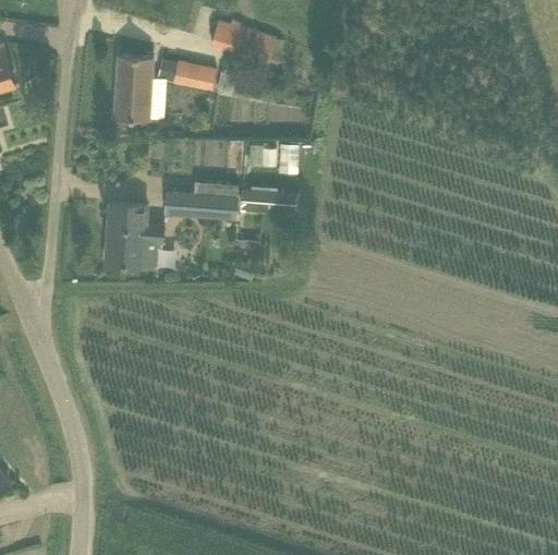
[(276,37),(218,20),(210,46),(268,63),(276,37)]
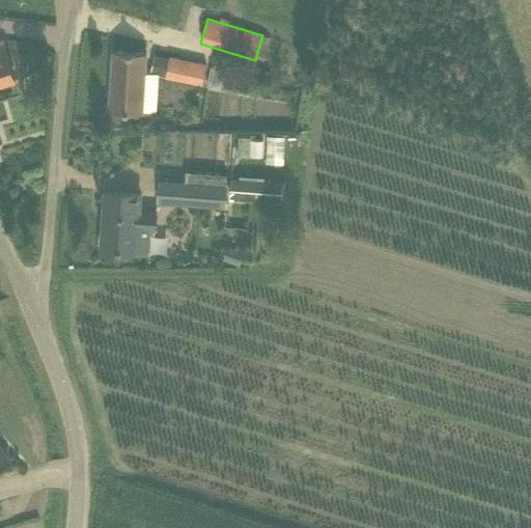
[(0,86),(15,83),(3,43),(0,43),(0,86)]
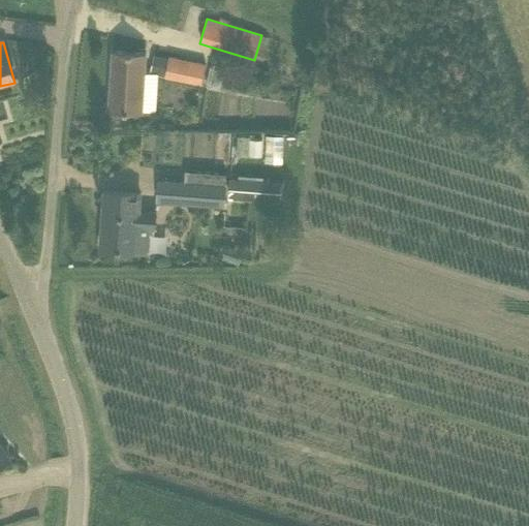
[(143,114),(147,54),(113,52),(109,112),(143,114)]
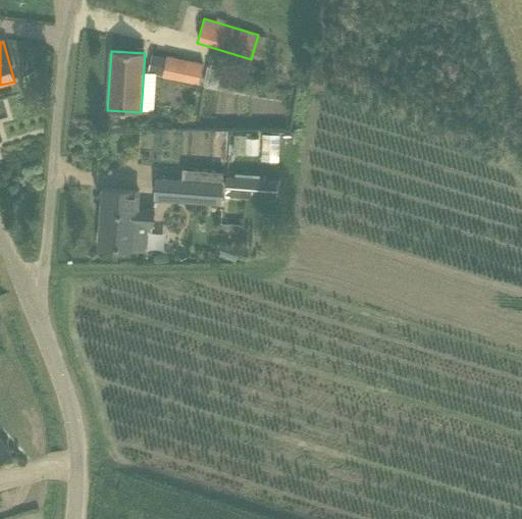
[(167,58),(152,55),(148,73),(163,75),(163,76),(199,85),(203,65),(167,58)]
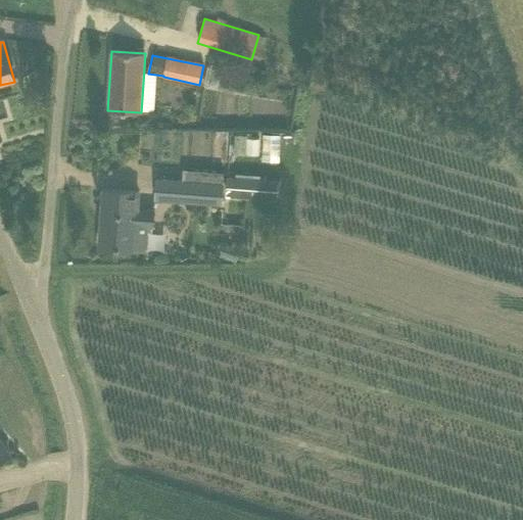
[(262,162),(278,162),(279,136),(263,135),(262,162)]
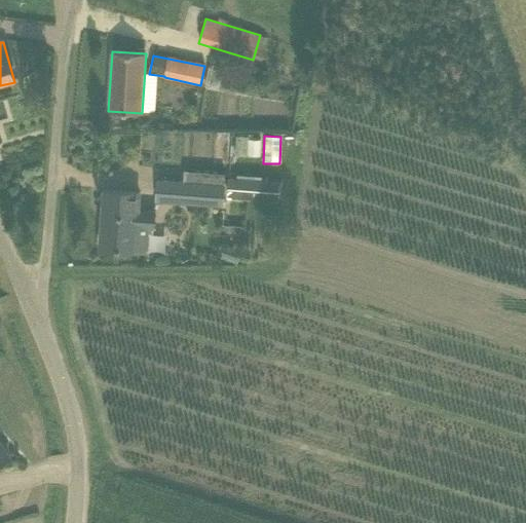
[(223,195),(225,175),(183,172),(182,183),(158,181),(156,201),(222,206),(223,195)]
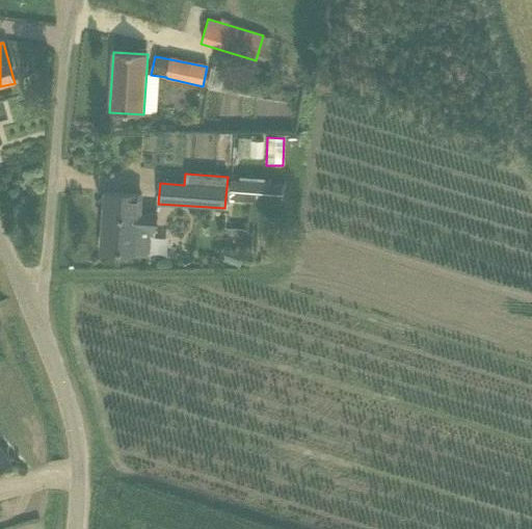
[(230,201),(282,204),(283,184),(232,180),(230,201)]
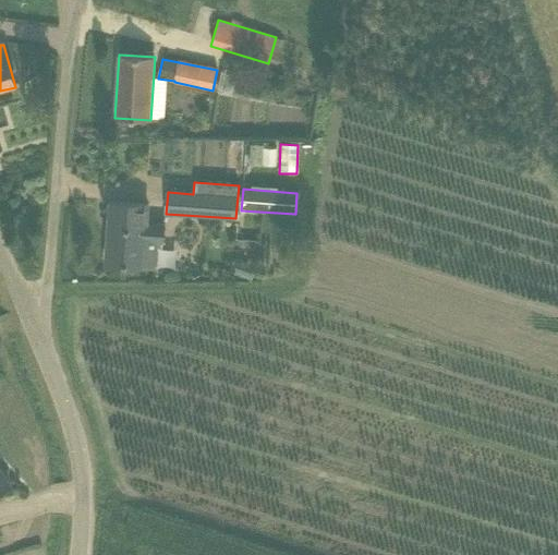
[(146,225),(147,206),(110,203),(106,264),(155,267),(157,242),(162,242),(164,226),(146,225)]
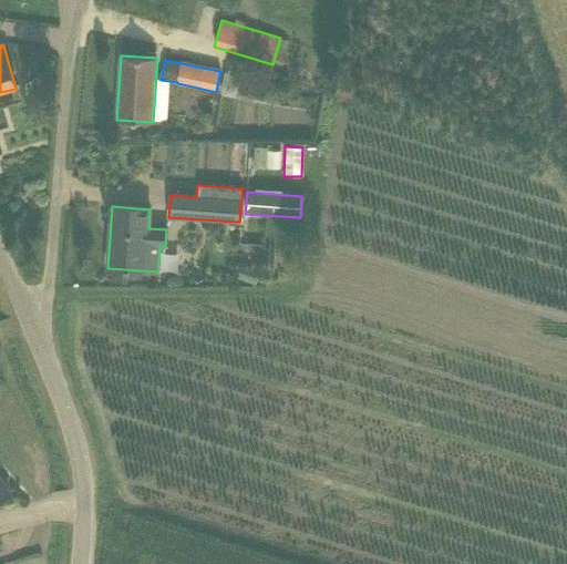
[(246,266),(241,279),(256,285),(261,272),(246,266)]
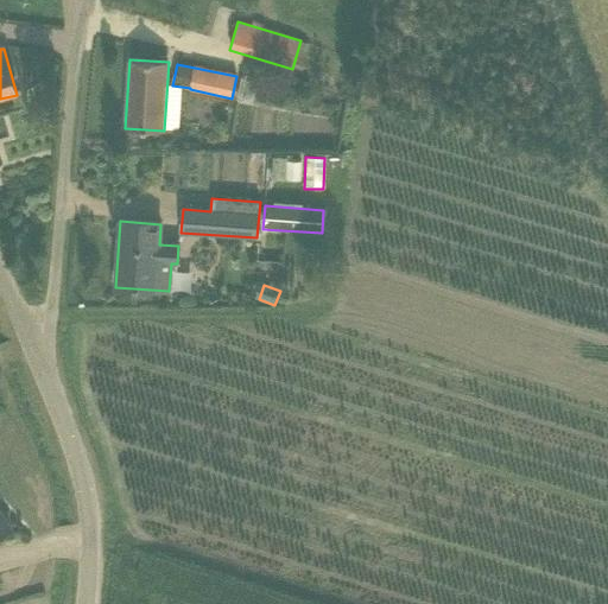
[(0,513),(0,534),(10,528),(0,513)]
